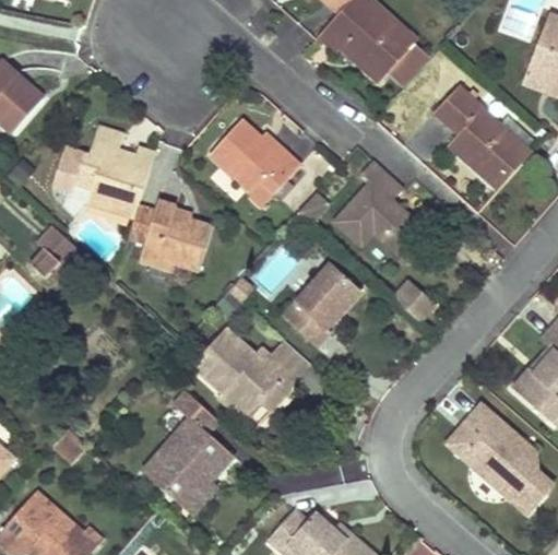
[(417,39),(375,0),(352,0),(341,12),(321,33),(337,48),(345,40),(363,57),(359,60),(380,79),(389,70),(401,81),(427,52),(420,47),(415,42),(417,39)]
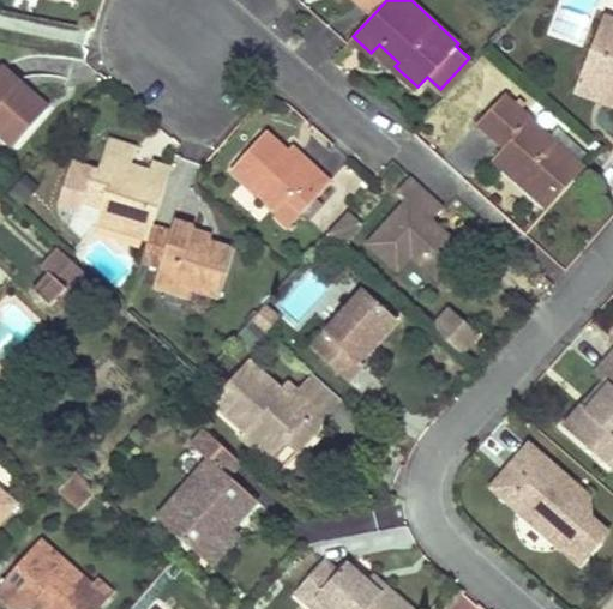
[(374,13),(386,0),(362,0),(361,1),(374,13)]
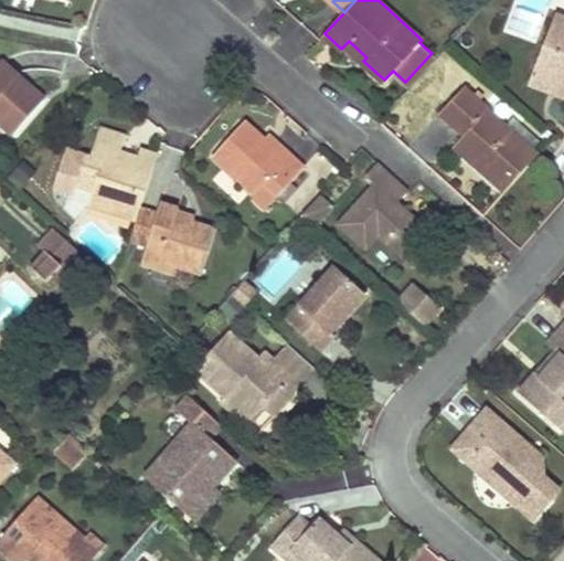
[(563,24),(555,21),(535,71),(563,83),(563,87),(561,95),(563,96),(563,24)]
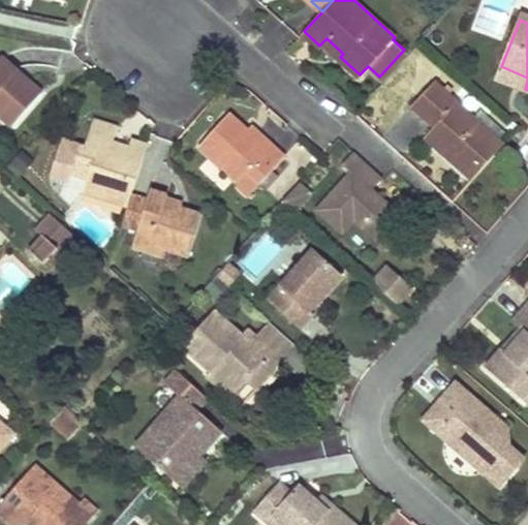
[(0,111),(12,123),(40,91),(1,55),(0,56),(0,111)]
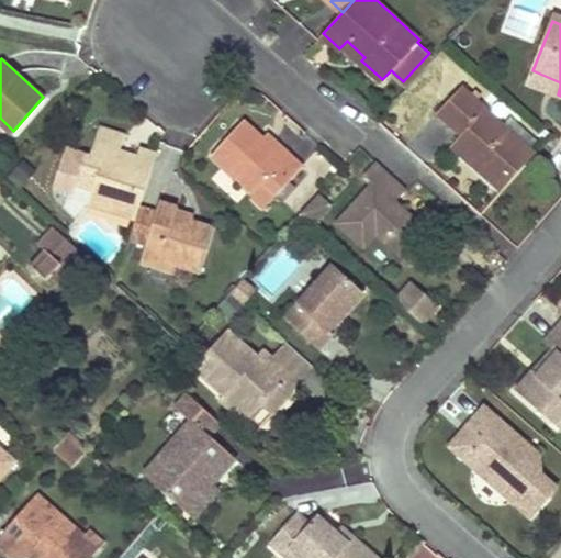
[(560,82),(533,70),(528,82),(558,95),(560,87),(560,82)]
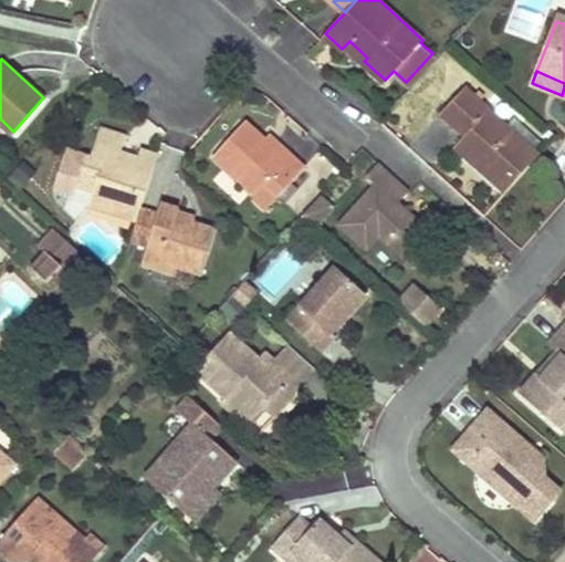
[(506,124),(498,116),(488,107),(490,105),(467,85),(441,114),(464,135),(456,144),(506,189),(539,154),(531,147),(539,139),(513,116),(506,124)]
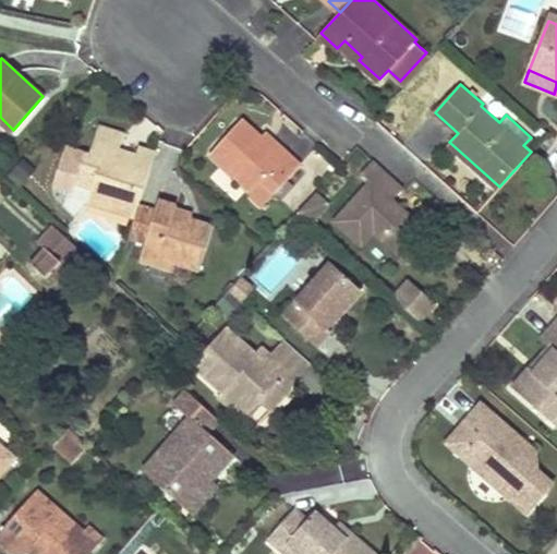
[(274,191),(286,178),(299,164),(286,151),(281,156),(258,135),(241,119),(210,152),(252,190),(261,180),(274,191)]
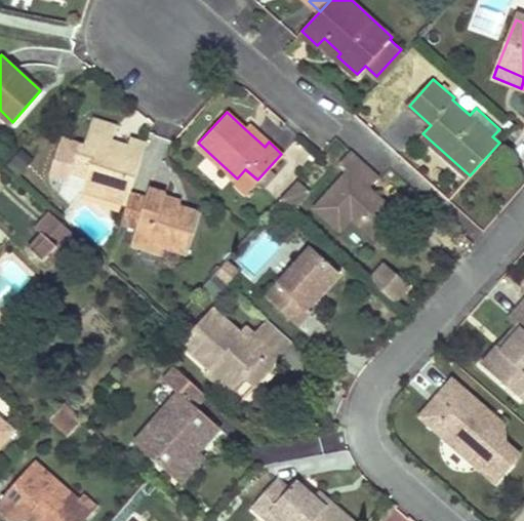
[(265,147),(269,142),(248,122),(243,127),(265,147)]
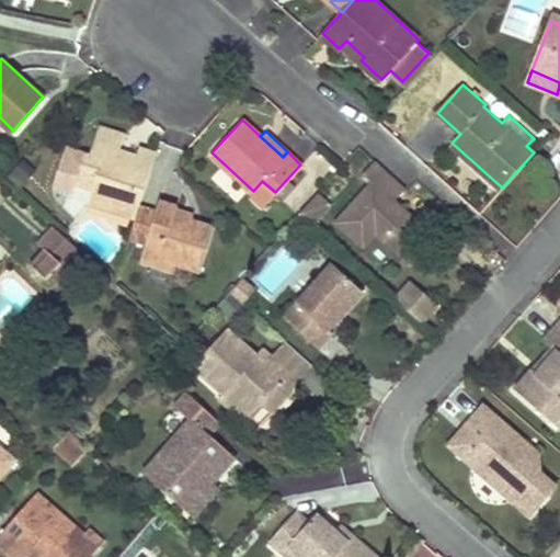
[(66,145),(54,183),(69,188),(64,206),(77,216),(89,201),(136,216),(139,205),(140,204),(157,154),(139,148),(136,160),(118,155),(121,148),(95,140),(91,152),(66,145)]
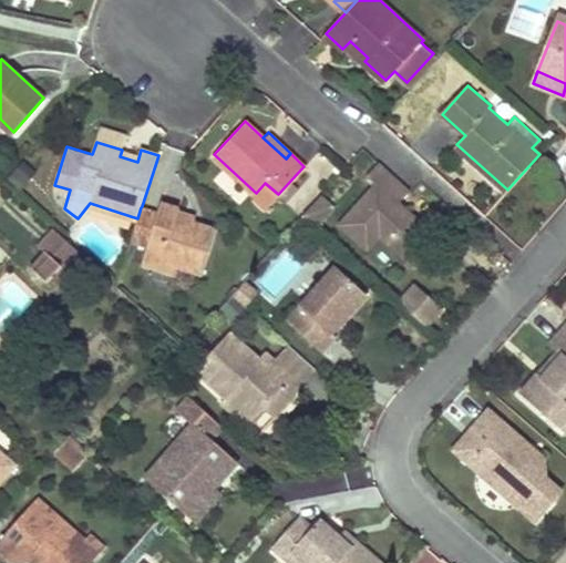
[(408,187),(377,160),(364,173),(373,182),(338,222),(366,247),(377,234),(400,254),(424,227),(395,202),(408,187)]
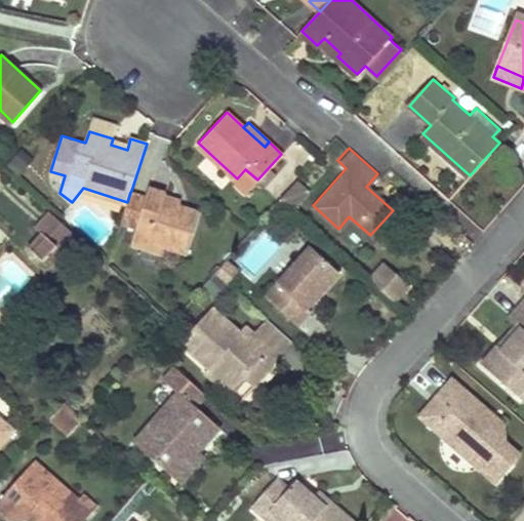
[(297,177),(280,197),(293,208),(310,189),(297,177)]
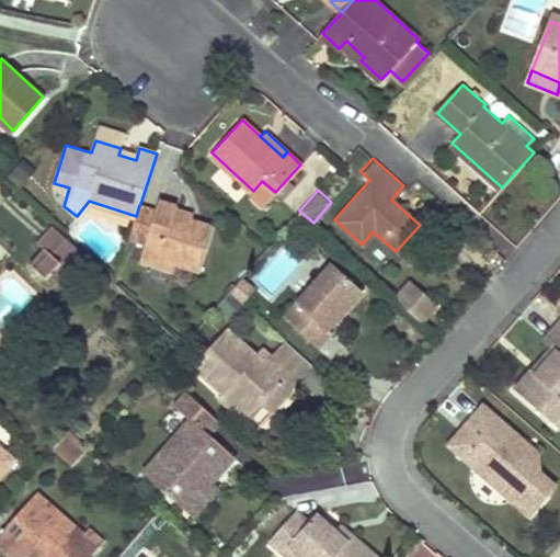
[(140,204),(139,205),(136,216),(129,235),(148,240),(144,250),(178,261),(200,269),(214,225),(192,217),(193,213),(175,206),(176,203),(161,199),(157,209),(140,204)]
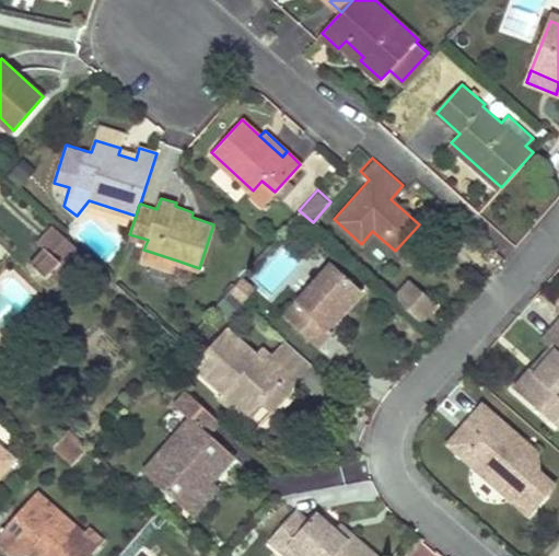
[(63,267),(82,247),(53,220),(35,240),(41,245),(27,262),(44,277),(58,262),(63,267)]
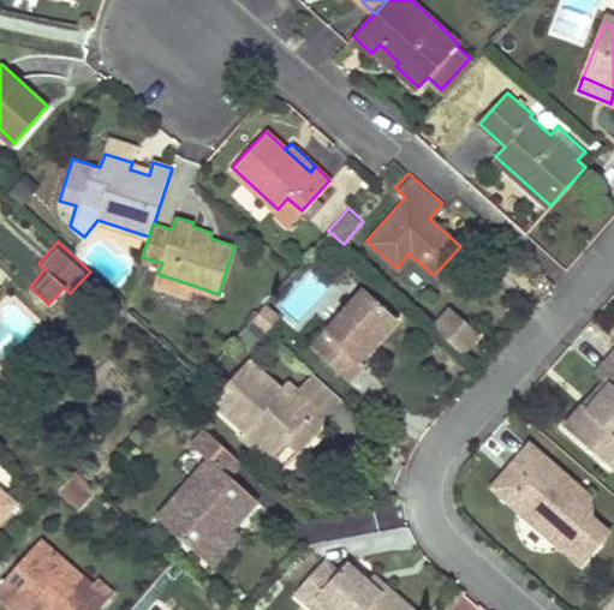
[(155,281),(192,293),(195,286),(158,274),(155,281)]
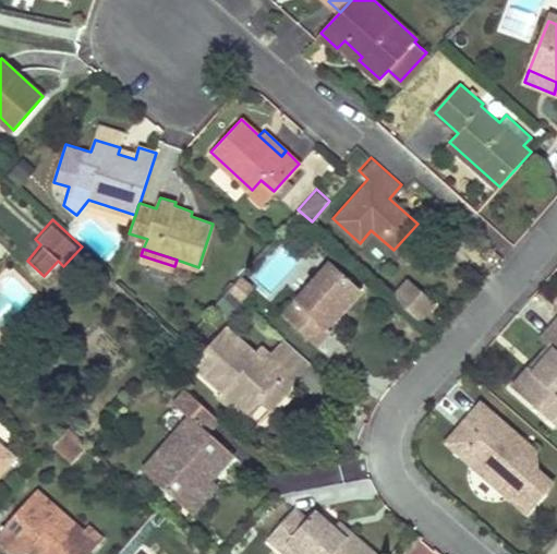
[(58,261),(44,276),(49,281),(63,266),(58,261)]
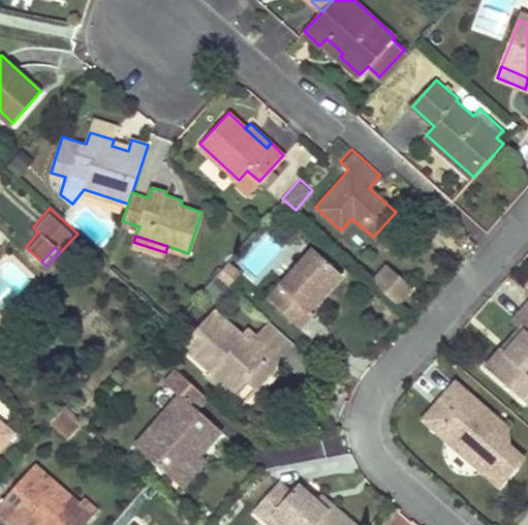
[(340,273),(310,247),(267,295),(300,323),(309,313),(306,310),(340,273)]
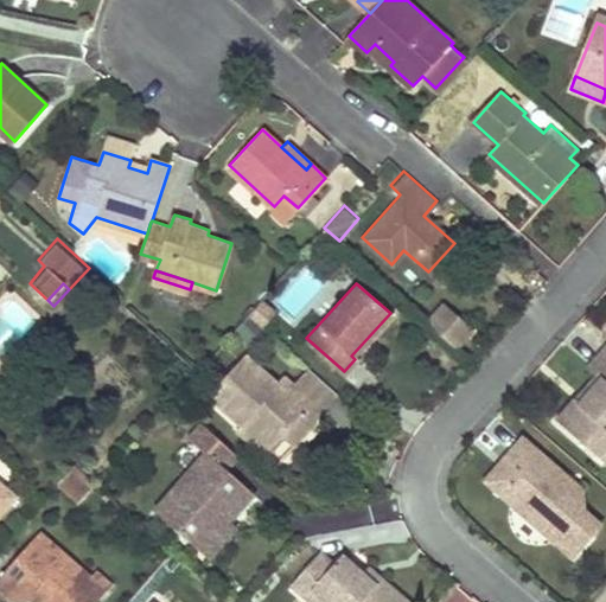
[(278,308),(265,296),(250,312),(263,324),(278,308)]
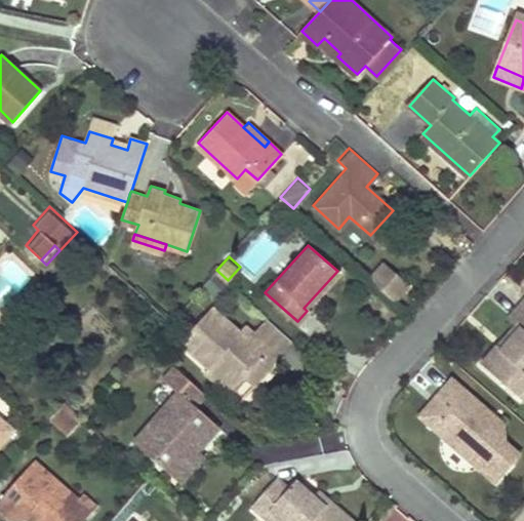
[(412,283),(386,257),(372,272),(399,296),(412,283)]
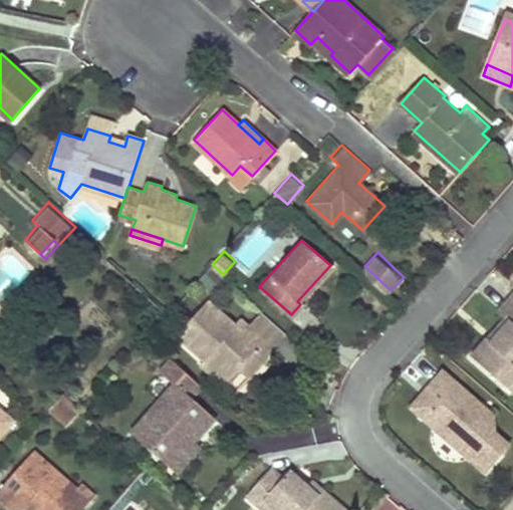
[(512,291),(497,310),(503,315),(508,320),(488,343),(483,338),(469,353),(504,385),(512,372),(512,291)]
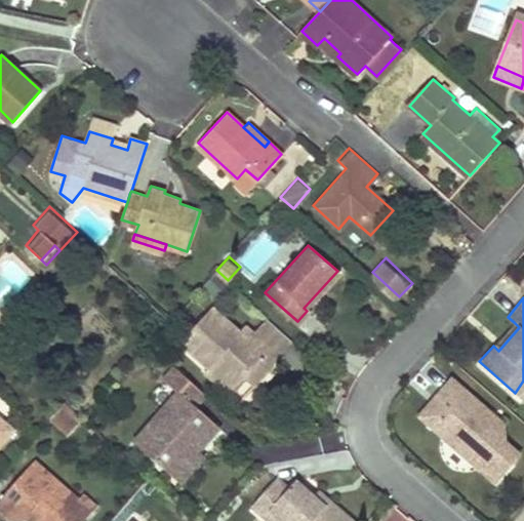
[(280,351),(255,328),(246,337),(238,330),(211,307),(179,342),(207,366),(232,388),(241,375),(262,354),(270,362),(280,351)]
